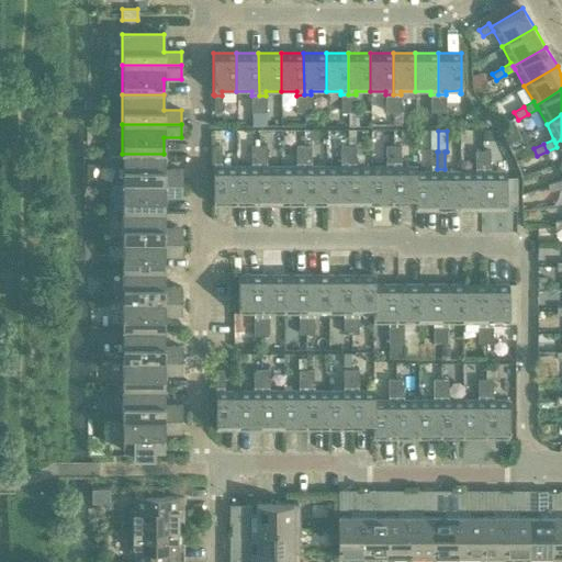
[(122,154),(122,183),(181,183),(181,169),(164,169),(164,154),(122,154)]
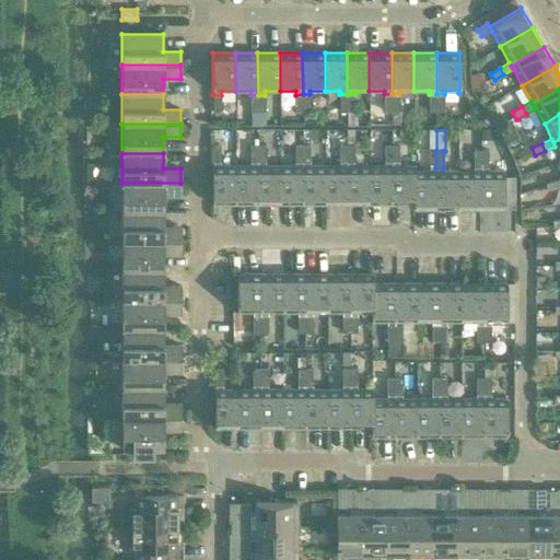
[(212,166),(212,207),(213,207),(213,203),(235,203),(235,166),(220,166),(220,162),(212,162),(212,166)]
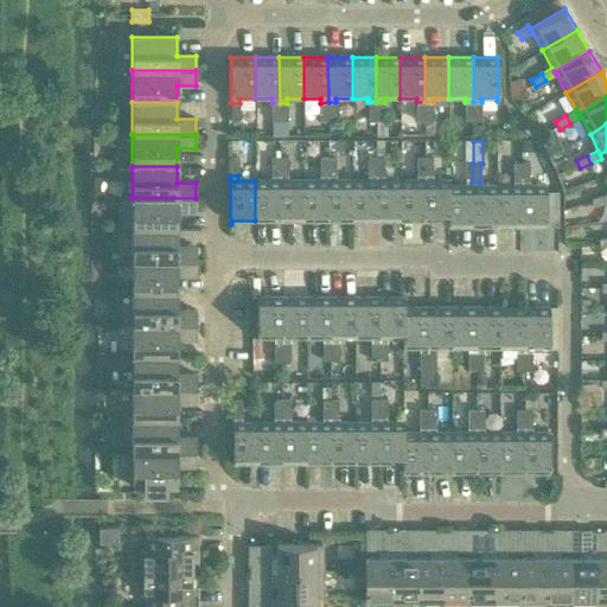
[(272,180),(255,180),(255,221),(279,221),(280,176),(272,176),(272,180)]
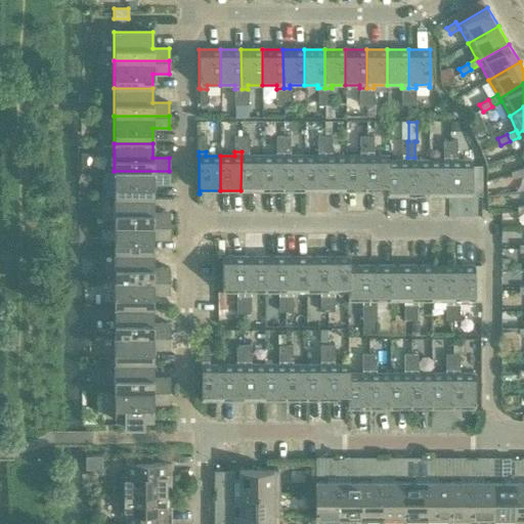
[(248,151),(242,151),(241,190),(262,191),(262,156),(248,156),(248,151)]
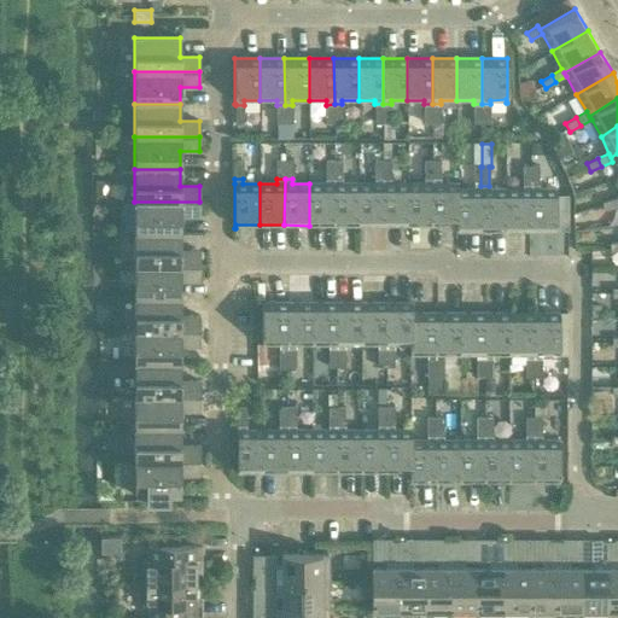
[(325,184),(309,184),(309,226),(333,226),(333,179),(325,179),(325,184)]
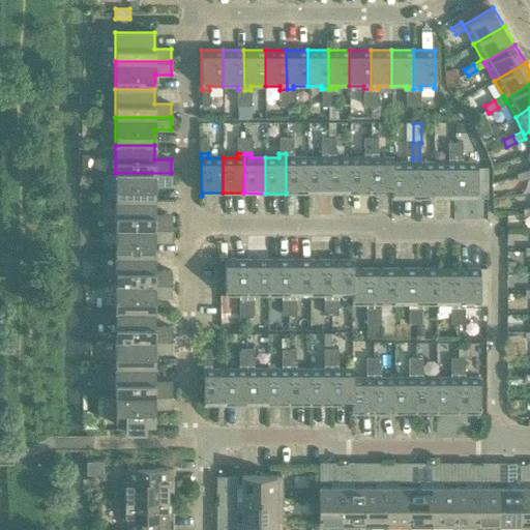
[(293,153),(286,153),(286,194),(307,194),(307,157),(293,157),(293,153)]
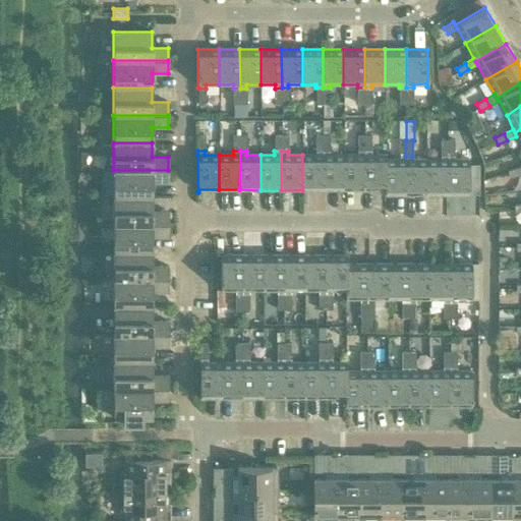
[(315,155),(302,155),(302,190),(323,190),(323,152),(315,152),(315,155)]
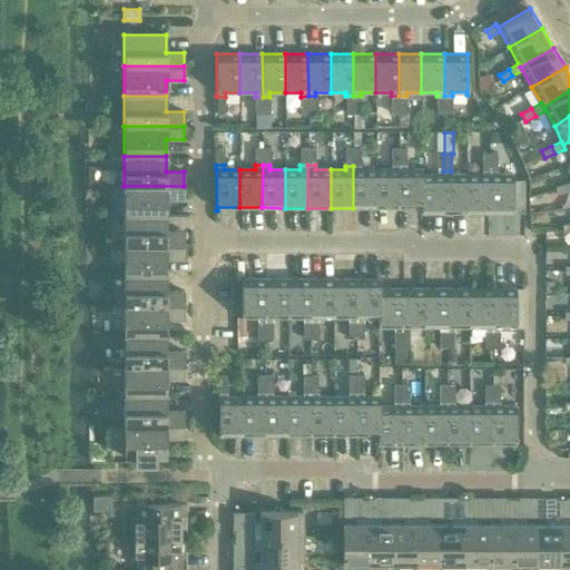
[(361,166),(353,166),(353,208),(375,208),(375,170),(361,169),(361,166)]
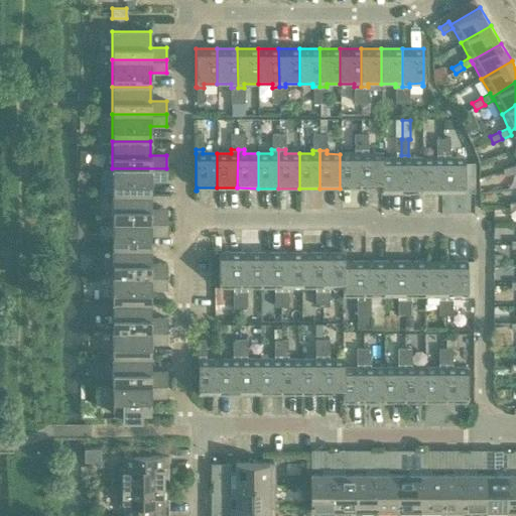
[(354,154),(340,154),(340,188),(361,188),(361,150),(354,150),(354,154)]
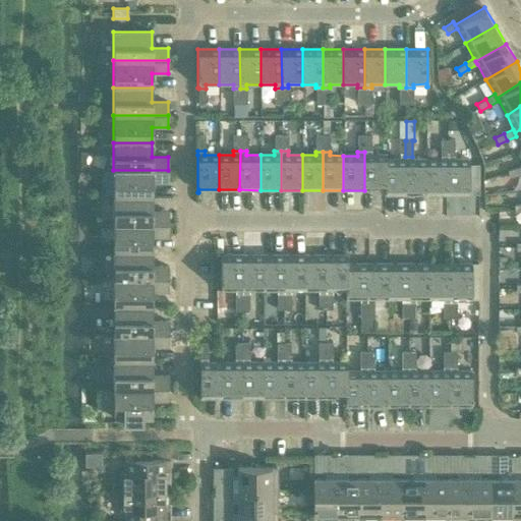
[(371,152),(364,152),(364,190),(384,190),(385,190),(385,161),(386,161),(386,156),(371,156),(371,152)]
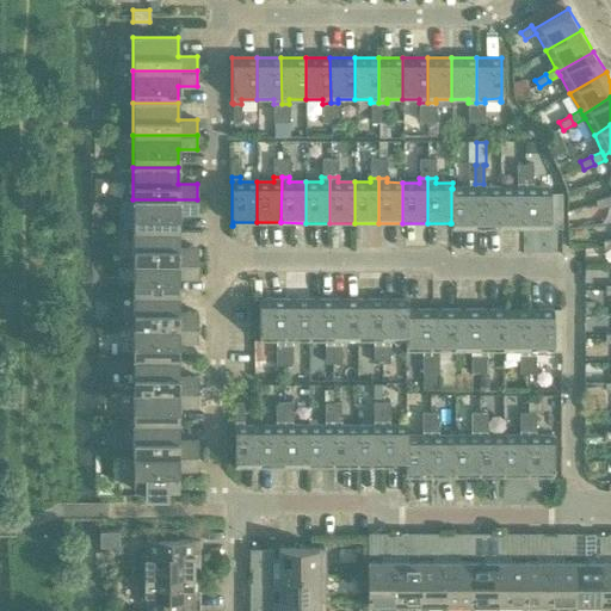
[(516,187),(500,187),(500,228),(524,228),(524,183),(516,183),(516,187)]
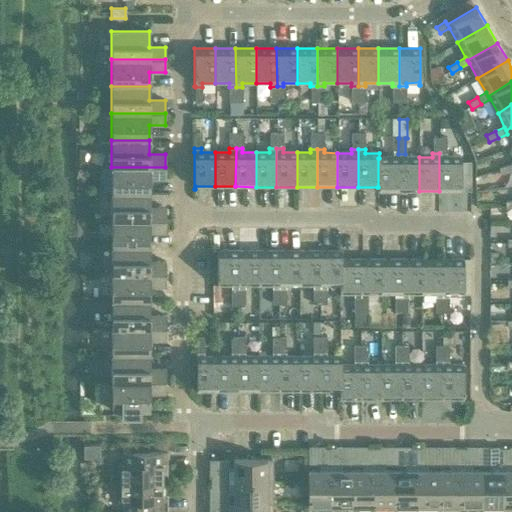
[(446,153),(439,153),(439,191),(459,191),(459,194),(461,194),(461,157),(446,157),(446,153)]
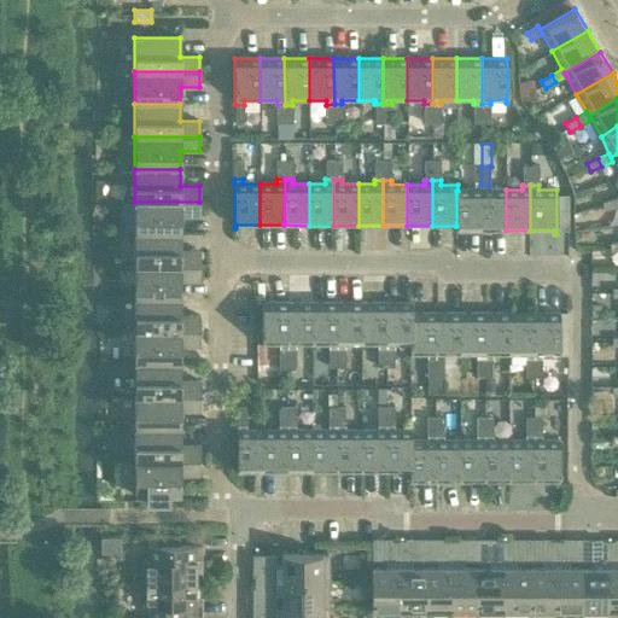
[(455,226),(455,232),(481,232),(481,186),(473,186),(473,190),(458,191),(456,191),(456,226),(455,226)]
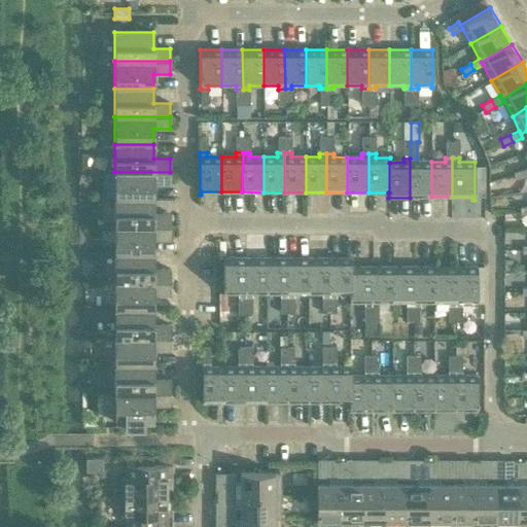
[(417,159),(410,159),(410,198),(431,197),(431,162),(417,162),(417,159)]
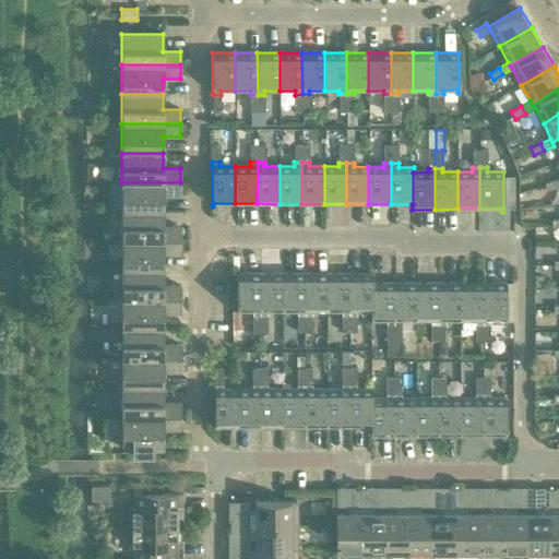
[(546,191),(557,188),(555,180),(544,182),(546,191)]
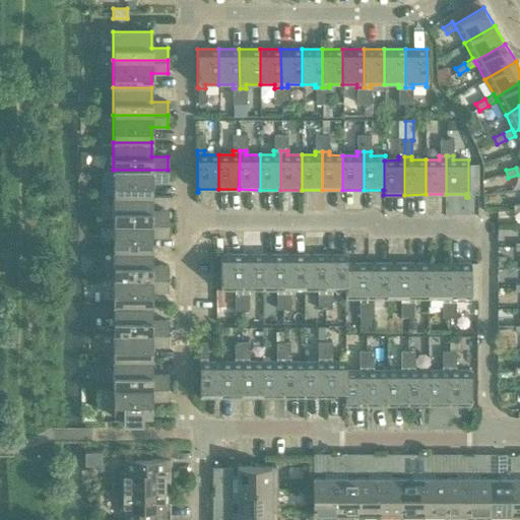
[(113,170),(113,197),(151,197),(151,182),(168,182),(168,170),(113,170)]
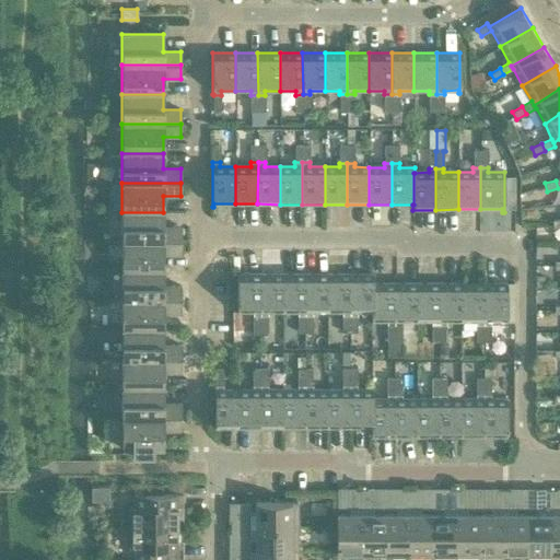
[(121,212),(121,241),(181,242),(181,229),(163,229),(163,212),(121,212)]
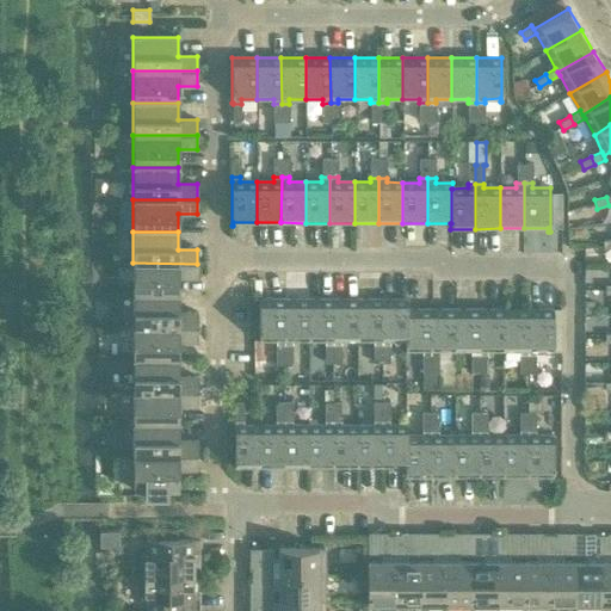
[(133,263),(133,295),(178,295),(178,278),(197,278),(197,264),(133,263)]
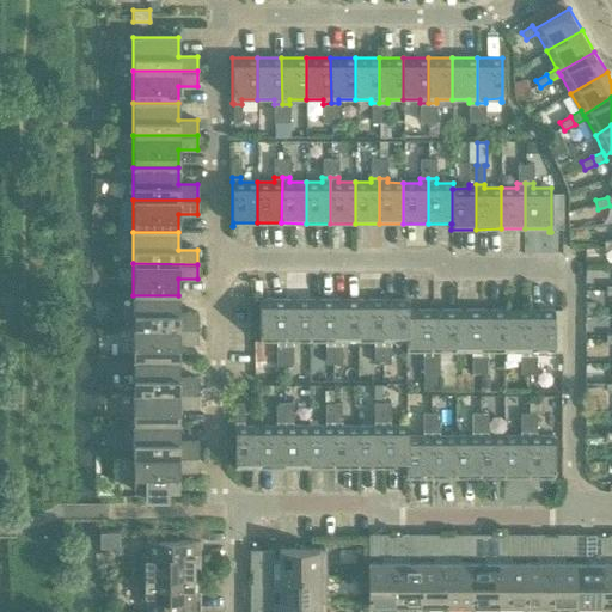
[(133,295),(133,328),(197,328),(197,313),(178,312),(178,295),(133,295)]
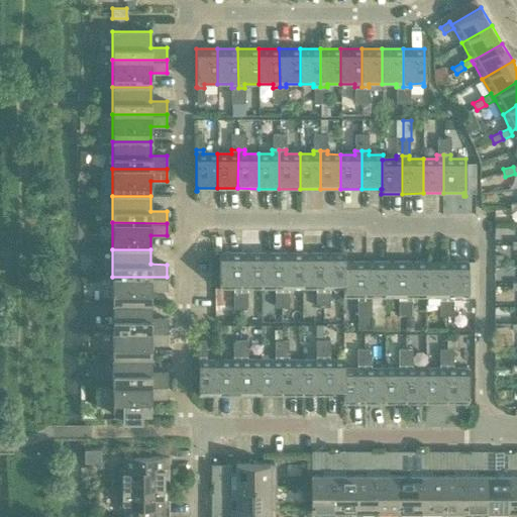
[(240,254),(218,253),(218,292),(220,292),(220,289),(233,289),(233,293),(240,293),(240,254)]
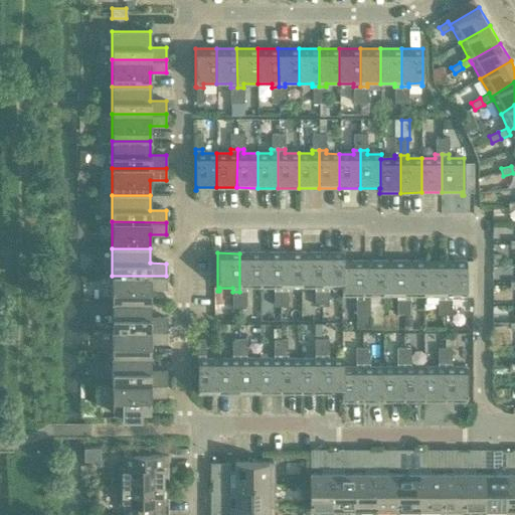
[(260,253),(239,253),(239,292),(245,292),(245,288),(260,288),(260,253)]
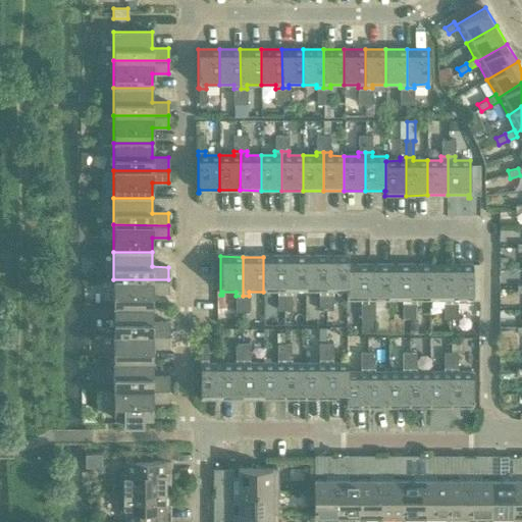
[(283,257),(263,257),(263,292),(277,292),(277,296),(283,296),(283,257)]
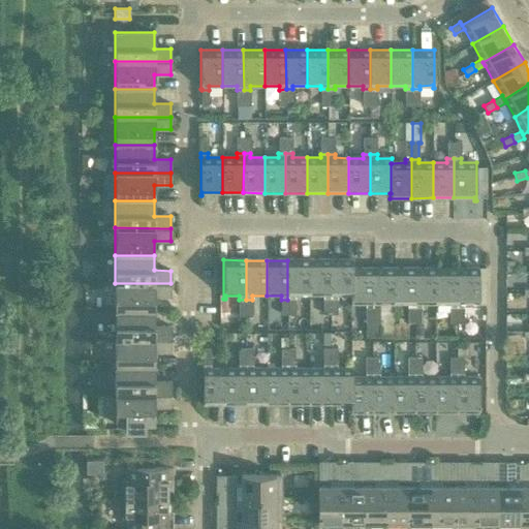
[(309,260),(287,260),(287,300),(294,300),(294,296),(309,296),(309,260)]
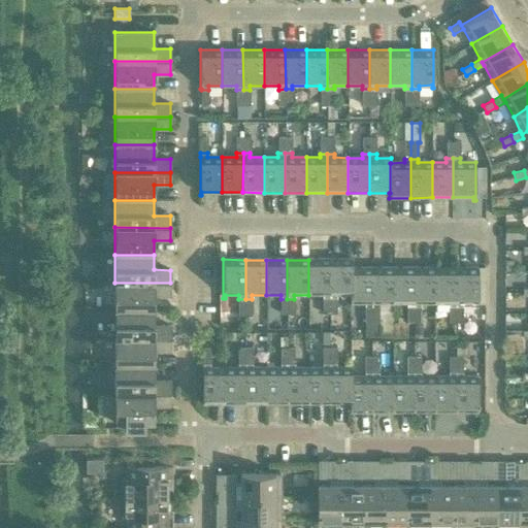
[(329,260),(308,260),(308,295),(322,295),(322,299),(329,299),(329,260)]
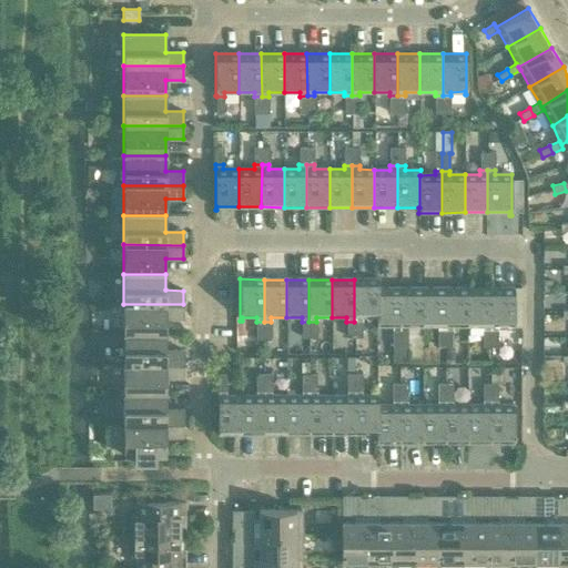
[(377,280),(354,280),(354,322),(362,322),(362,317),(376,317),(377,317),(377,288),(377,280)]
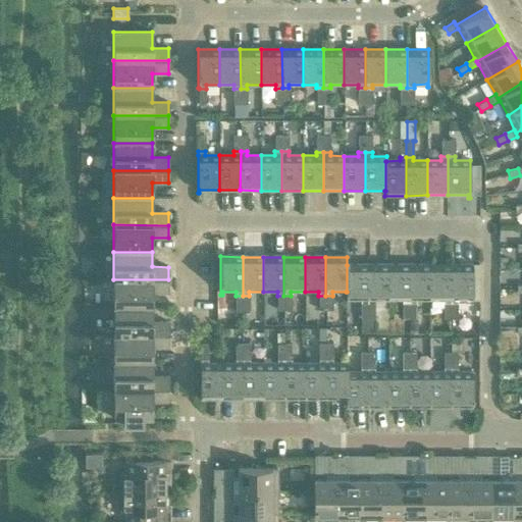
[(429,264),(409,265),(409,304),(416,304),(416,300),(429,300),(429,264)]
